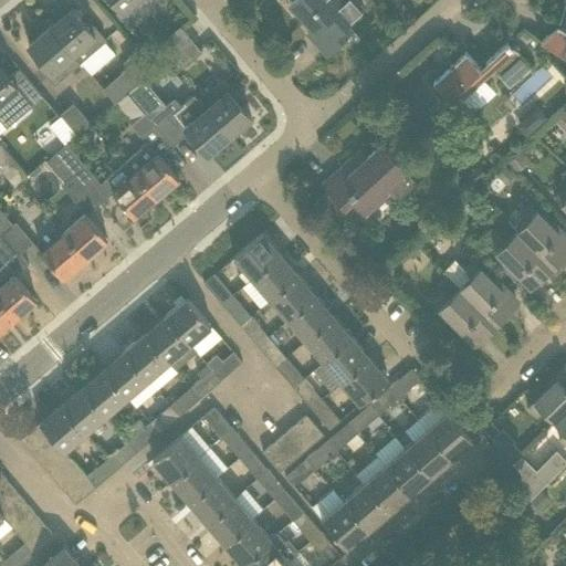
[(135,23),(147,13),(160,1),(159,0),(114,0),(121,8),(117,12),(132,29),(136,25),(135,23)]
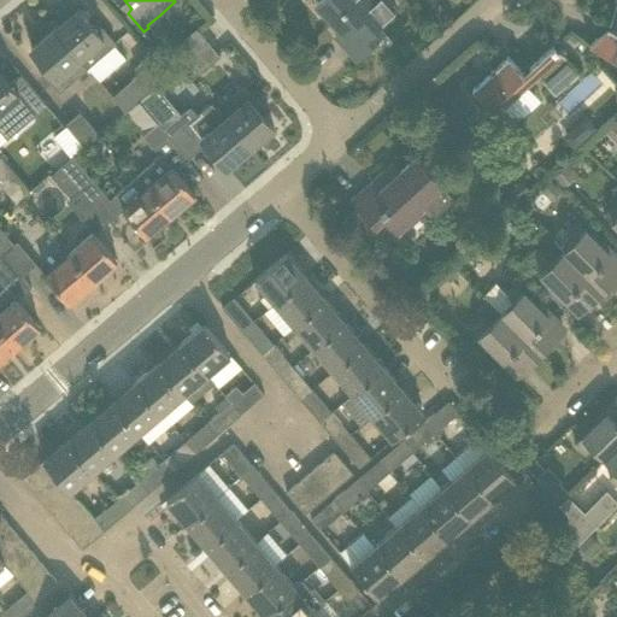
[(356,58),(376,40),(385,33),(378,25),(395,10),(387,0),(318,0),(317,3),(342,30),(336,36),(356,58)]
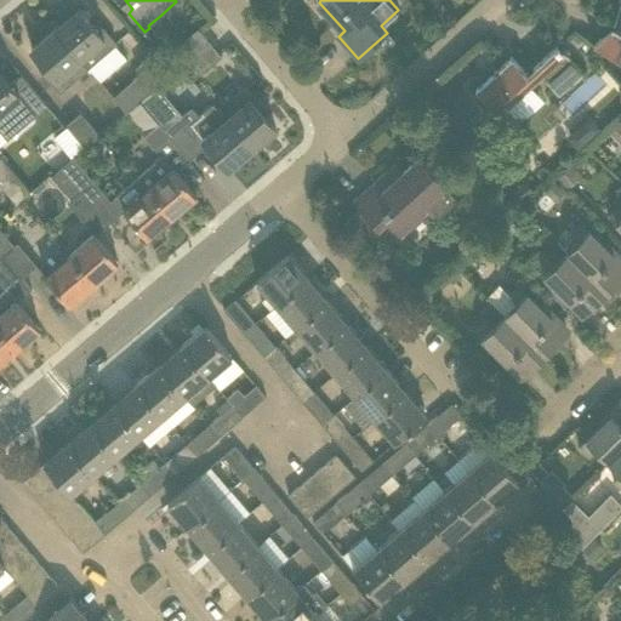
[(126,58),(115,45),(118,43),(104,28),(100,33),(79,9),(75,11),(56,28),(90,67),(101,80),(126,58)]
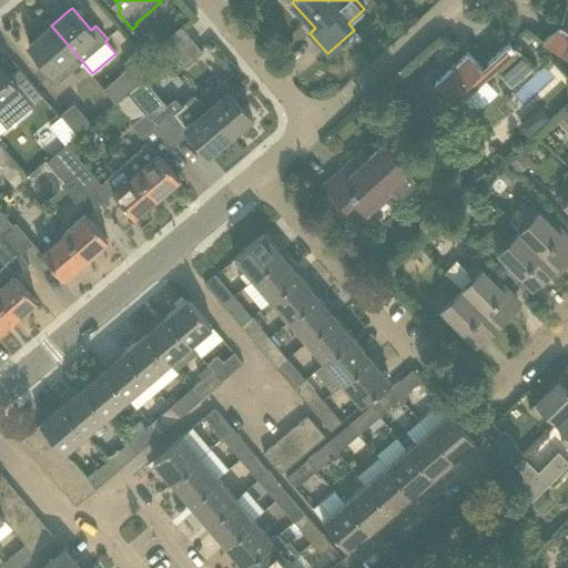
[(56,83),(59,80),(82,61),(51,26),(28,46),(47,67),(43,70),(56,83)]
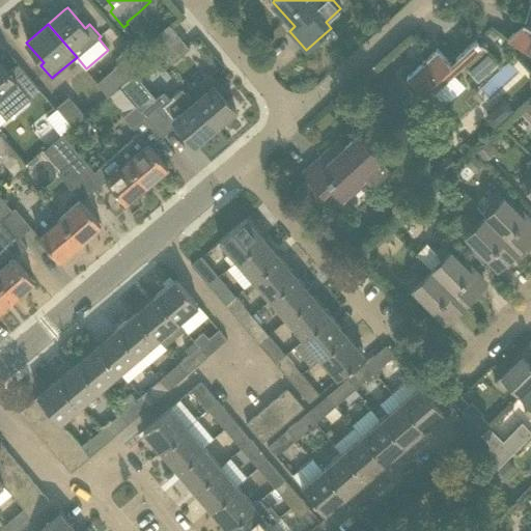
[(179,35),(172,27),(170,24),(151,38),(162,51),(179,35)]
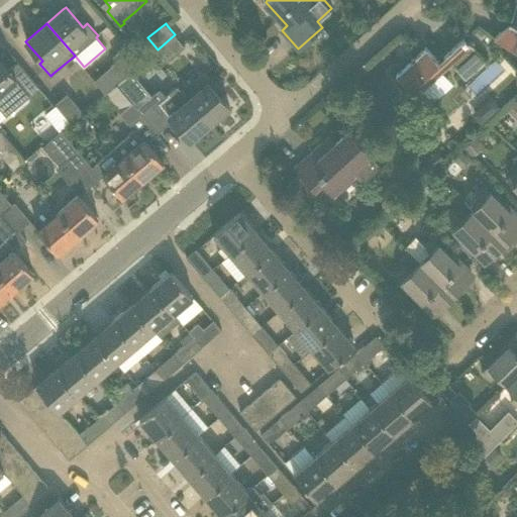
[(494,36),(500,40),(516,53),(516,28),(510,23),(494,36)]
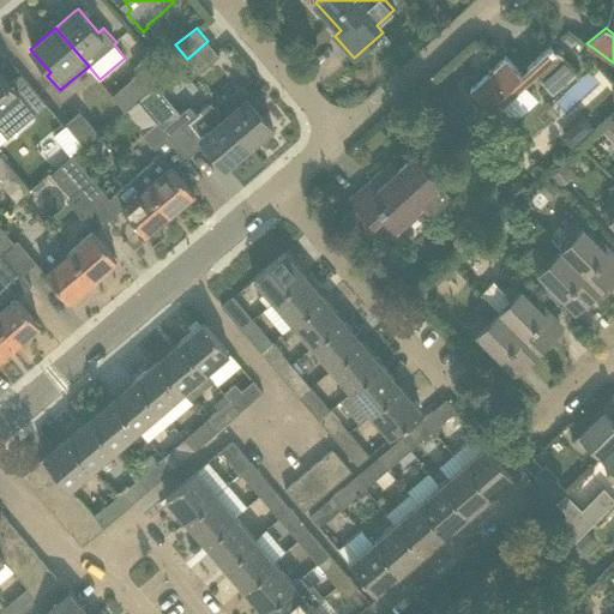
[(220,54),(216,50),(208,41),(187,59),(196,68),(198,72),(220,54)]
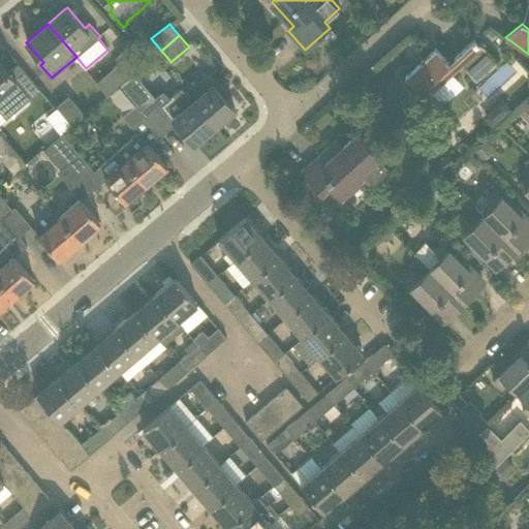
[(436,49),(405,75),(425,98),(462,64),(476,81),(497,62),(475,38),(448,62),(436,49)]
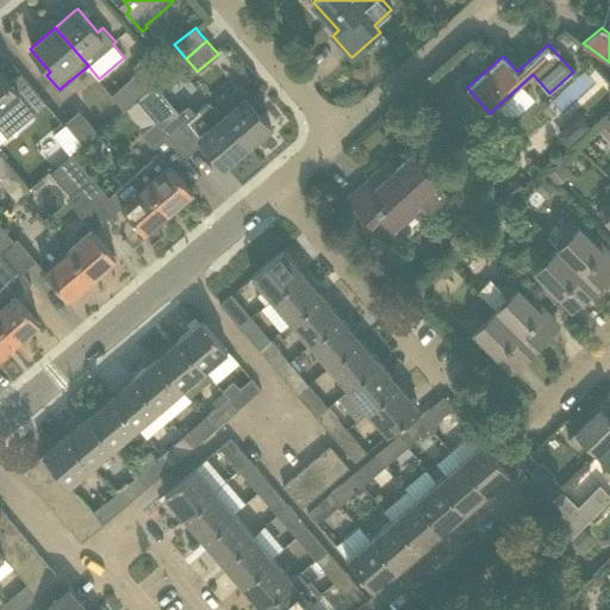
[(123,109),(166,74),(148,54),(134,66),(138,70),(111,95),(123,109)]
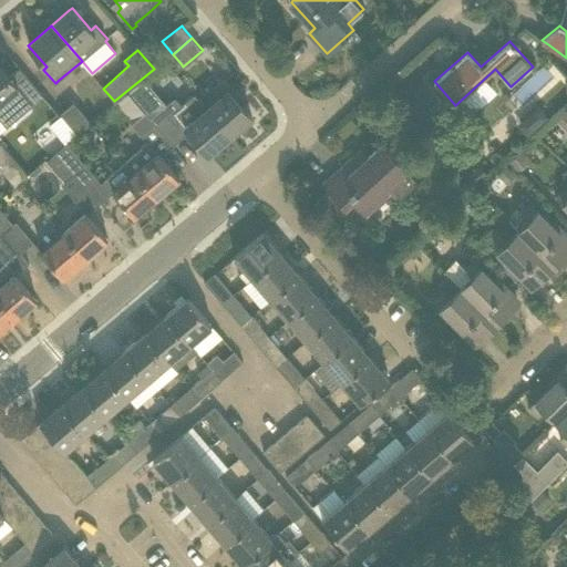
[(0,116),(26,95),(32,104),(43,95),(19,68),(9,75),(0,65),(0,116)]
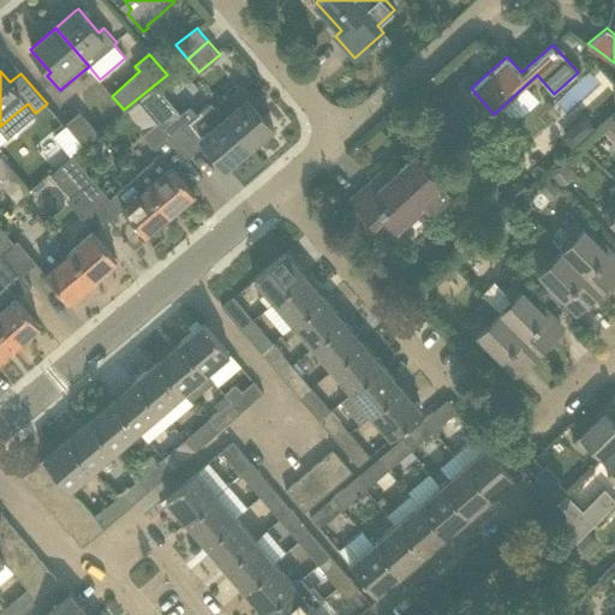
[(273,126),(258,109),(263,106),(244,84),(230,96),(237,106),(225,117),(249,147),(273,126)]
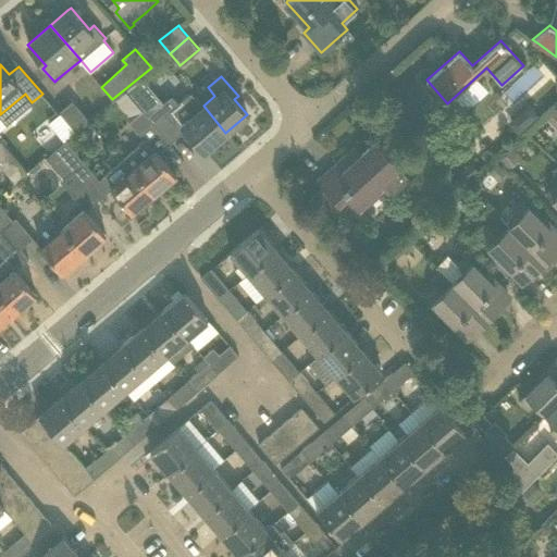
[(176,174),(158,152),(171,141),(148,115),(126,89),(115,98),(132,118),(128,121),(139,133),(140,133),(146,138),(124,157),(125,158),(124,158),(155,194),(176,174)]
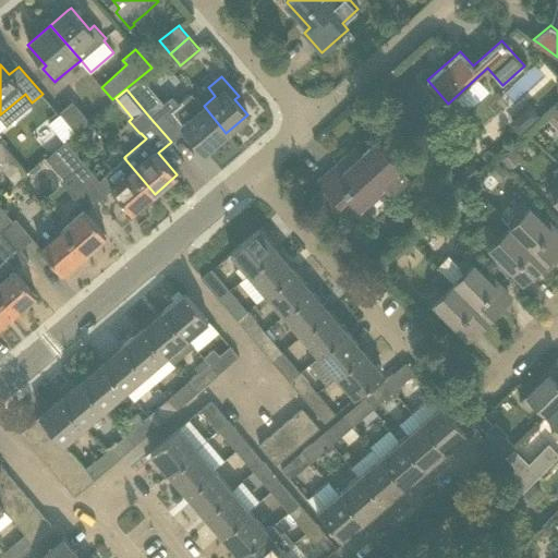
[(148,116),(171,142),(185,130),(205,152),(226,133),(204,106),(191,92),(178,104),(171,96),(148,116)]
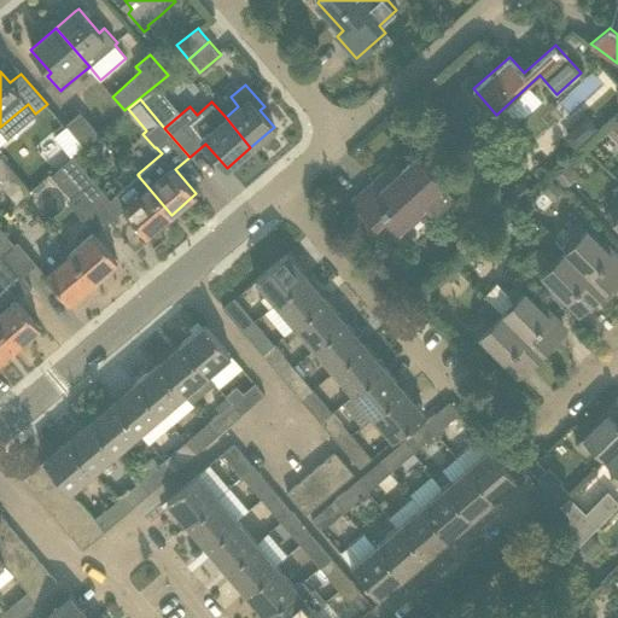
[(83,146),(99,133),(81,111),(65,124),(65,126),(83,146)]
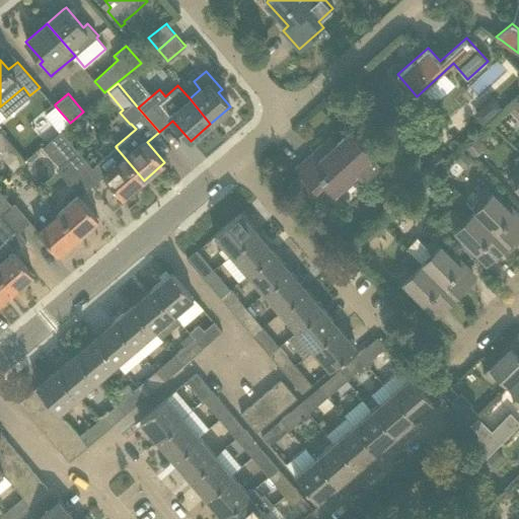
[(59,131),(70,123),(55,105),(45,115),(59,131)]
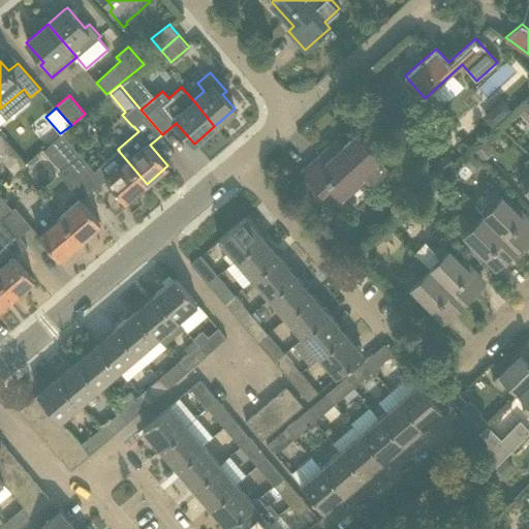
[(27,163),(1,132),(0,132),(0,156),(16,174),(27,163)]
